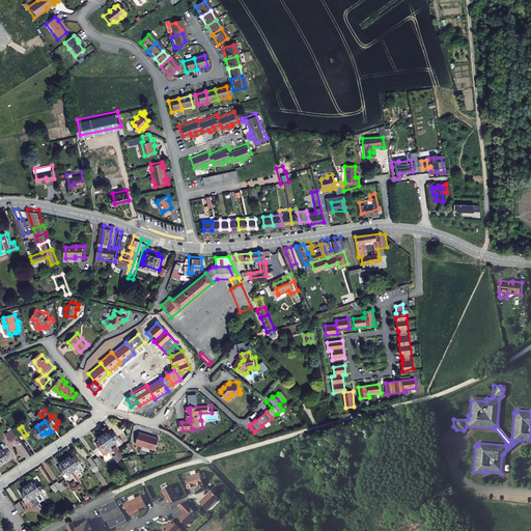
[(19,428),(11,434),(17,442),(24,437),(19,428)]
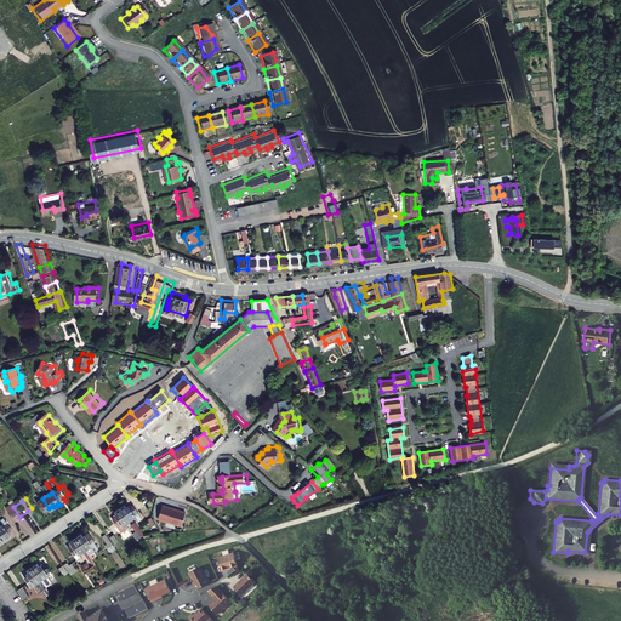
[(127,502),(124,505),(134,519),(141,514),(143,518),(147,516),(137,501),(132,505),(131,502),(129,505),(127,502)]
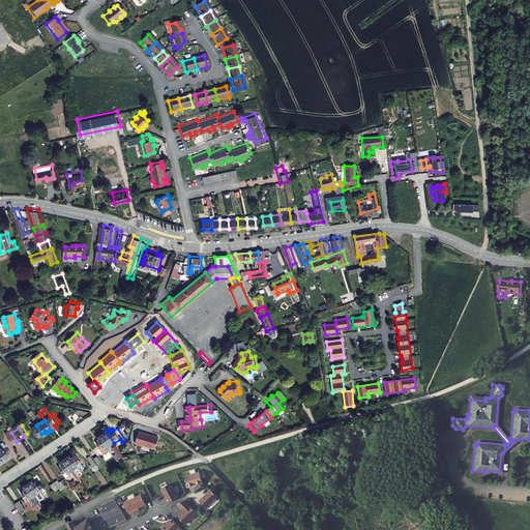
[(100,440),(108,450),(111,448),(109,446),(114,443),(106,431),(104,433),(105,434),(102,436),(104,437),(100,440)]
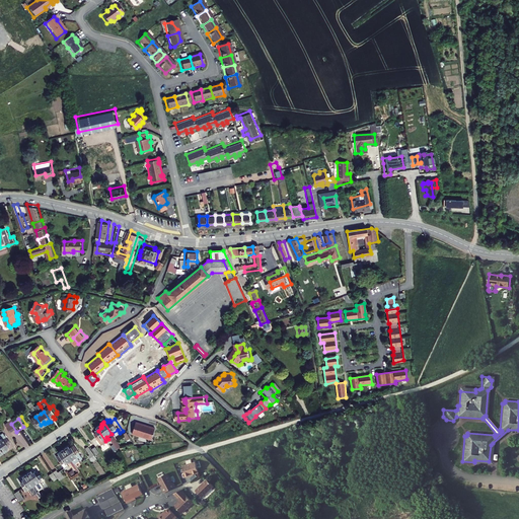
[(151,425),(142,422),(138,434),(157,440),(161,429),(153,426),(153,427),(150,426),(151,425)]
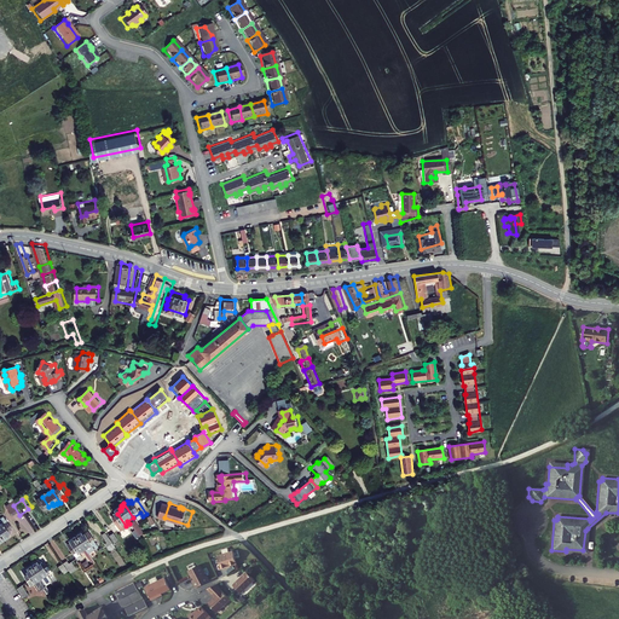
[(19,527),(10,513),(5,516),(7,521),(3,525),(11,537),(15,534),(13,533),(17,531),(16,528),(19,527)]
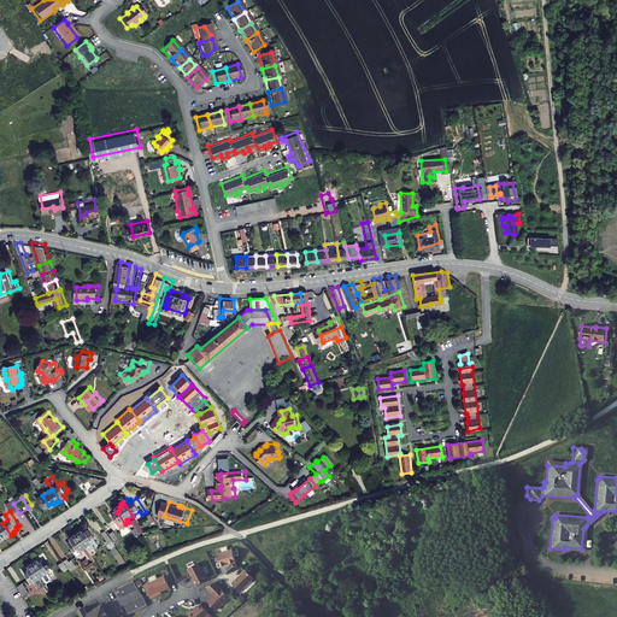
[(144,530),(148,528),(140,516),(135,518),(139,523),(142,529),(144,530)]
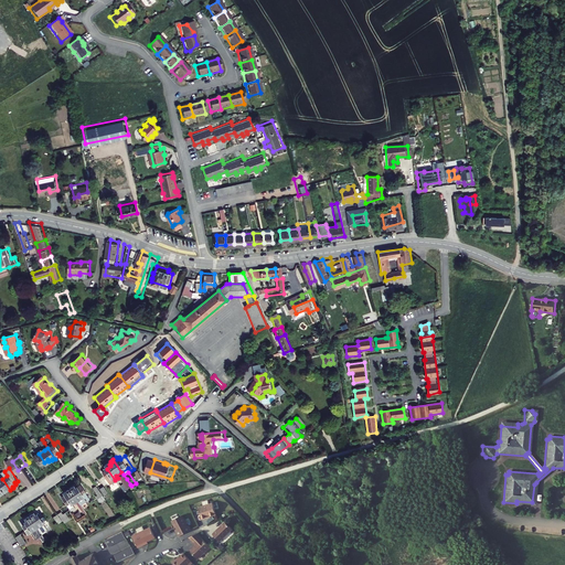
[(124,482),(128,488),(131,486),(130,484),(127,479),(124,475),(119,478),(123,482),(124,482)]
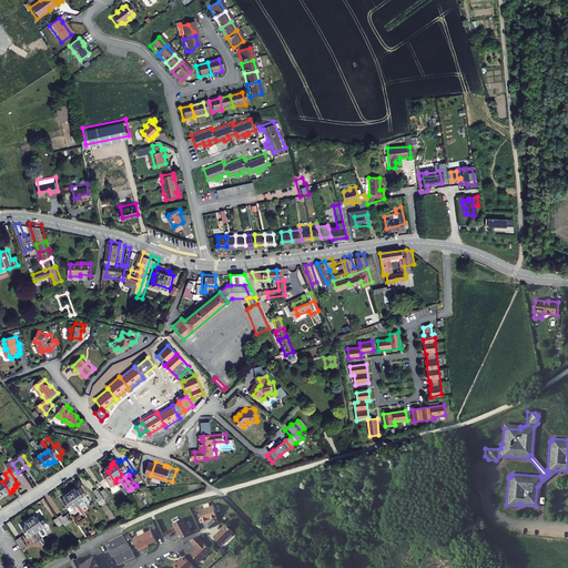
[(0,495),(2,494),(3,495),(7,493),(8,494),(10,493),(2,482),(0,483),(0,495)]
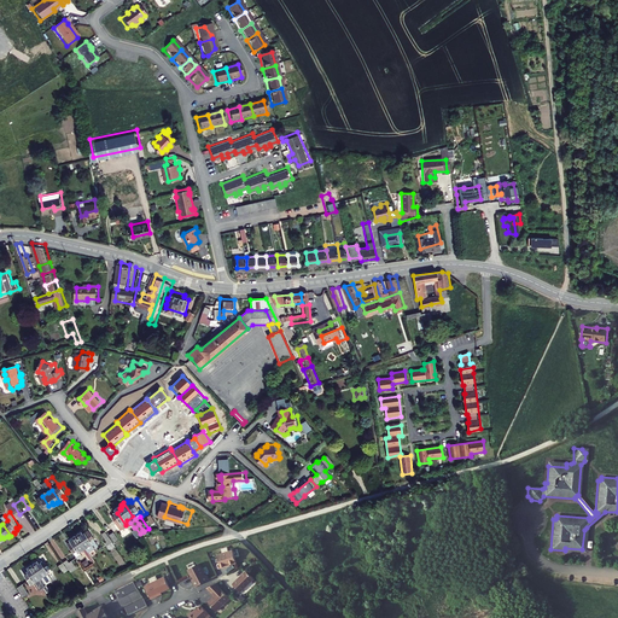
[(98,549),(106,543),(95,528),(91,531),(89,529),(87,531),(86,530),(83,531),(92,546),(94,548),(98,553),(99,552),(98,549)]
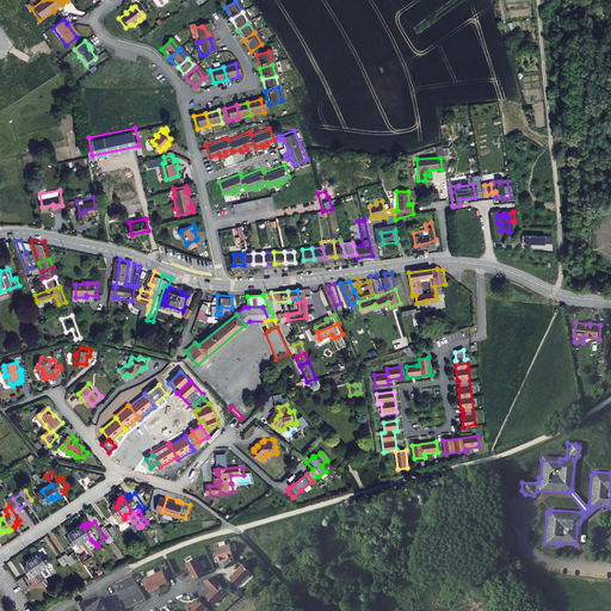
[(579,545),(580,522),(578,524),(575,543),(559,542),(559,544),(579,545)]
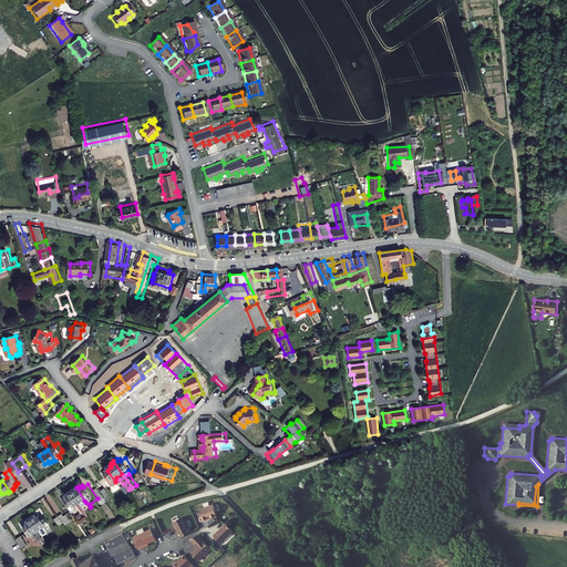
[(102,496),(104,498),(109,495),(102,486),(99,488),(104,495),(102,496)]
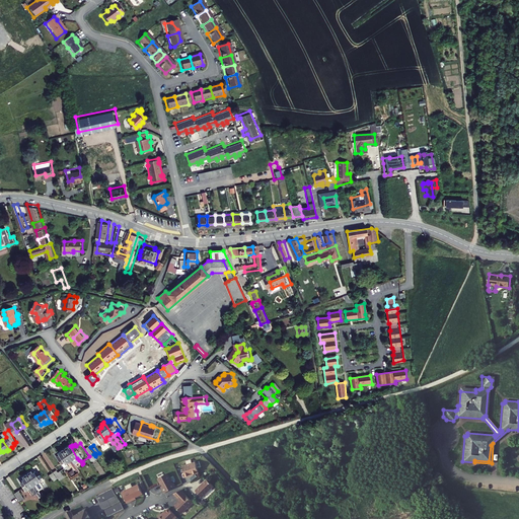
[(73,461),(77,458),(70,446),(67,449),(67,450),(63,453),(68,462),(72,459),(73,461)]
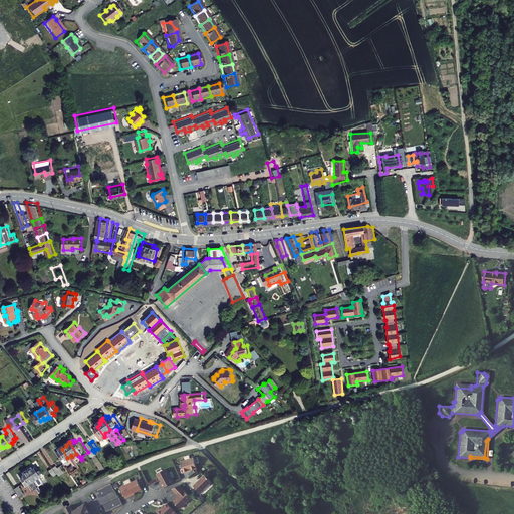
[(178,464),(182,475),(186,473),(195,470),(191,459),(178,464)]
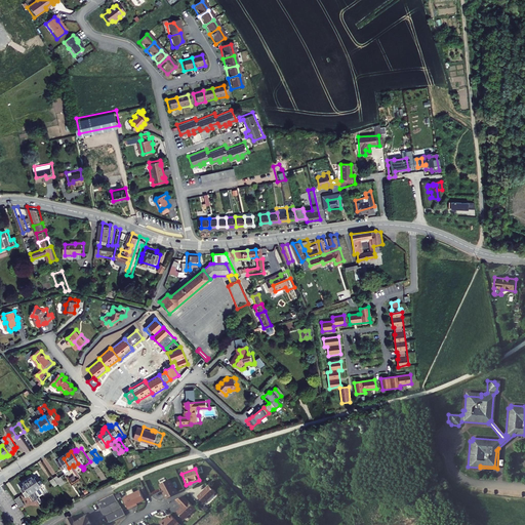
[(47,495),(51,492),(51,491),(52,490),(48,485),(50,484),(48,482),(50,481),(45,474),(41,477),(40,475),(38,477),(37,476),(35,477),(47,495)]
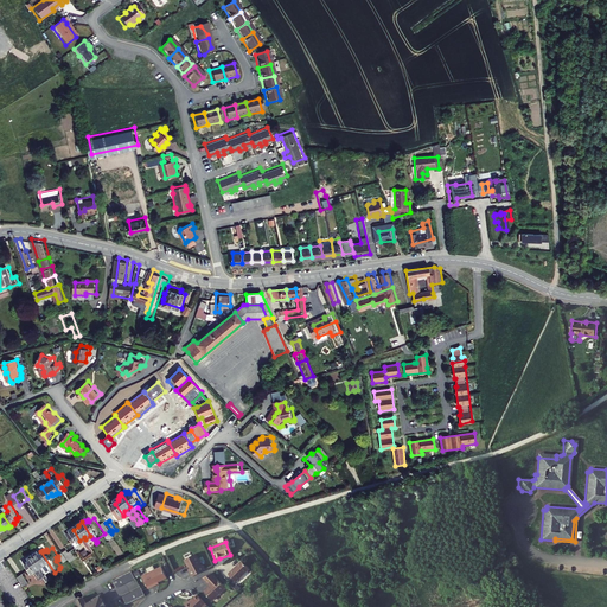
[(75,548),(71,550),(76,557),(82,554),(80,549),(77,550),(75,548)]
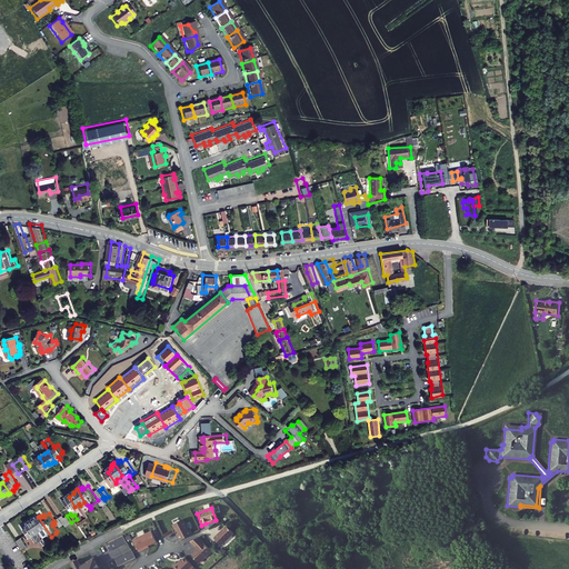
[(62,519),(67,526),(71,522),(67,516),(62,519)]
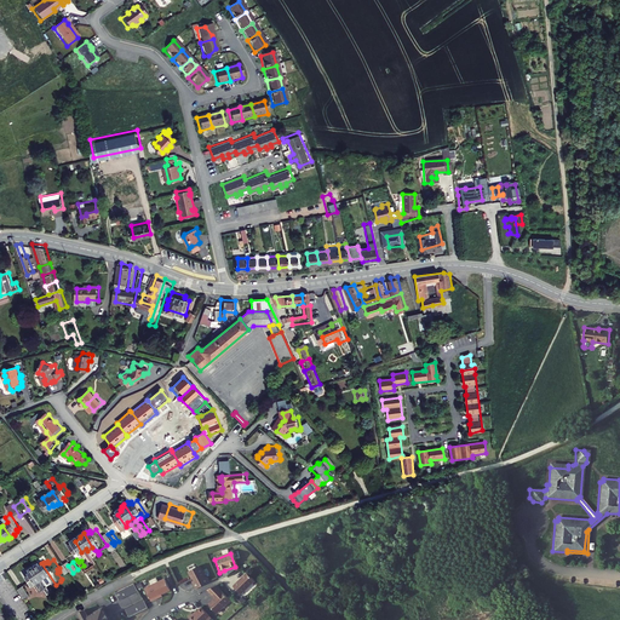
[(52,587),(57,593),(59,591),(58,589),(56,585),(41,563),(38,567),(39,568),(36,569),(38,570),(33,574),(40,584),(45,581),(50,589),(52,587)]
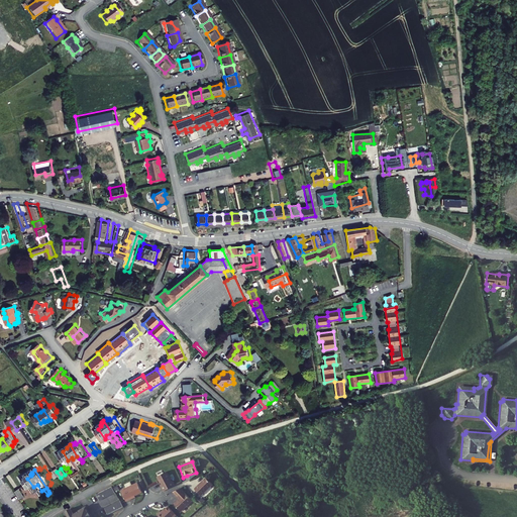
[(167,472),(157,477),(160,482),(161,483),(162,485),(161,486),(164,492),(175,485),(173,481),(172,482),(167,472)]
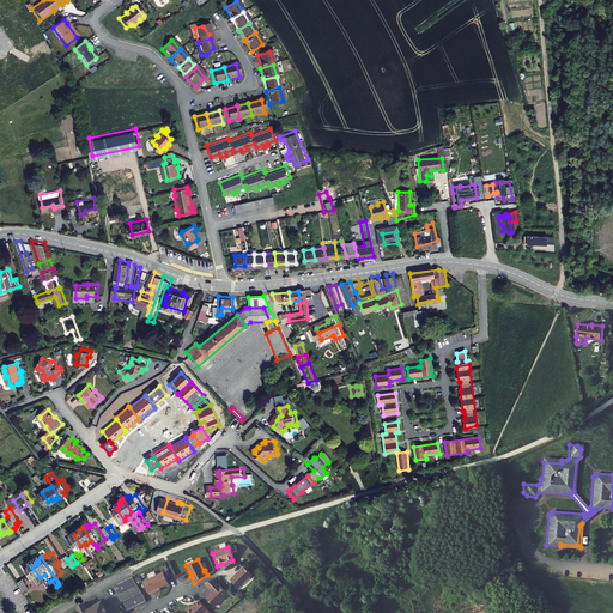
[(242,568),(229,582),(236,589),(249,576),(242,568)]
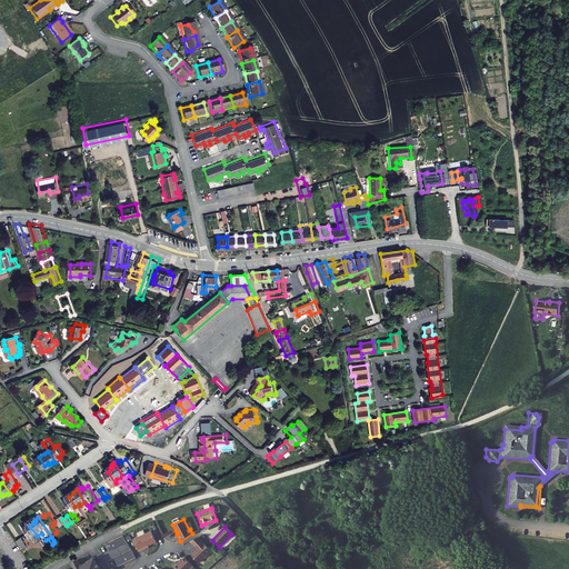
[(151,532),(133,541),(139,552),(143,550),(143,549),(157,542),(151,532)]
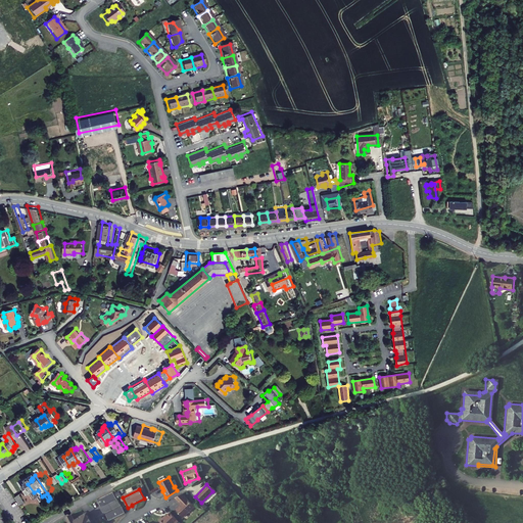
[(21,496),(28,505),(32,502),(26,493),(21,496)]
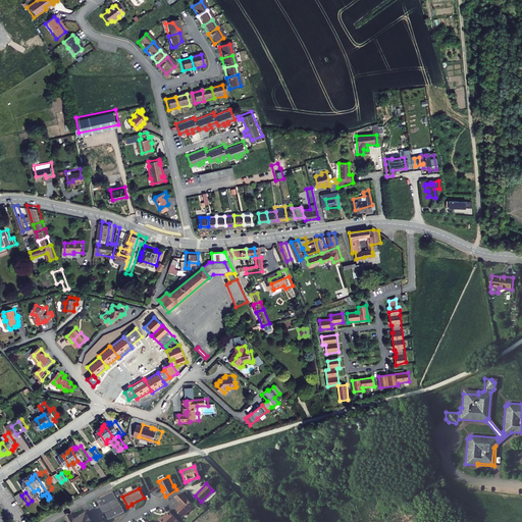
[(97,501),(101,507),(116,499),(113,492),(97,501)]
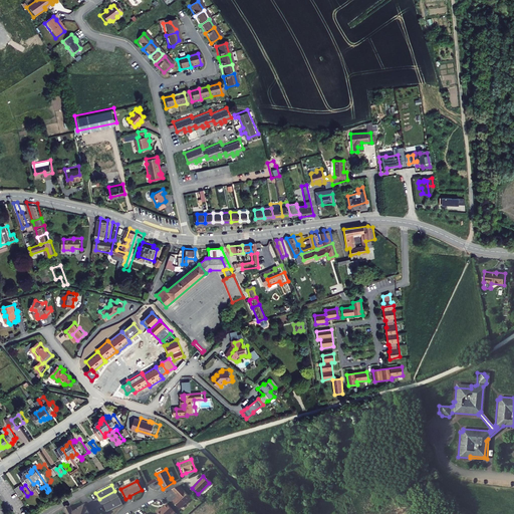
[(180,485),(173,489),(179,495),(173,501),(181,508),(192,497),(180,485)]
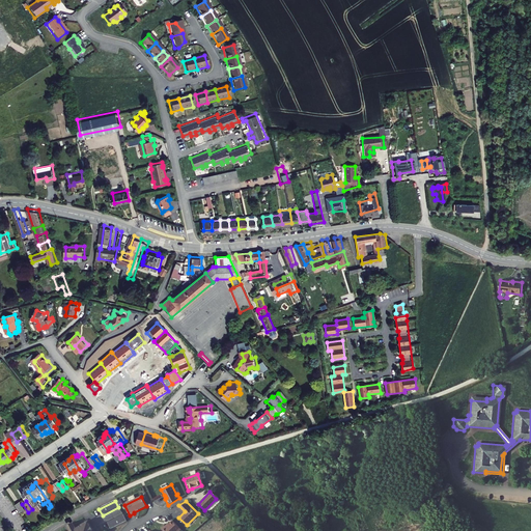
[(15,504),(19,513),(23,511),(20,502),(15,504)]
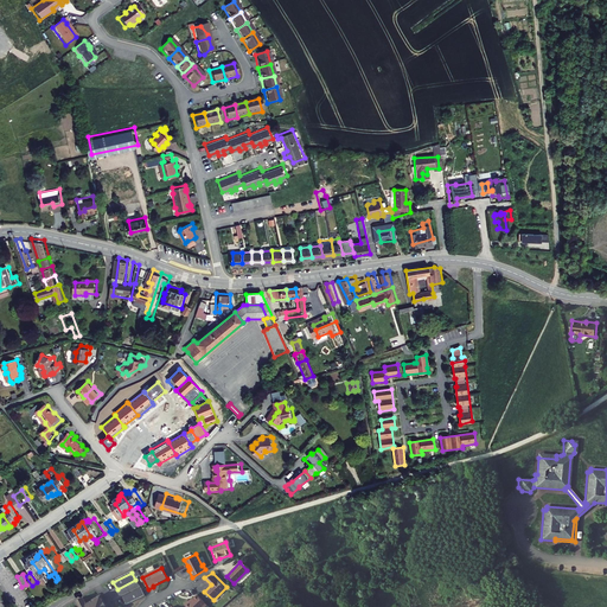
[(122,596),(127,605),(145,596),(141,589),(122,596)]
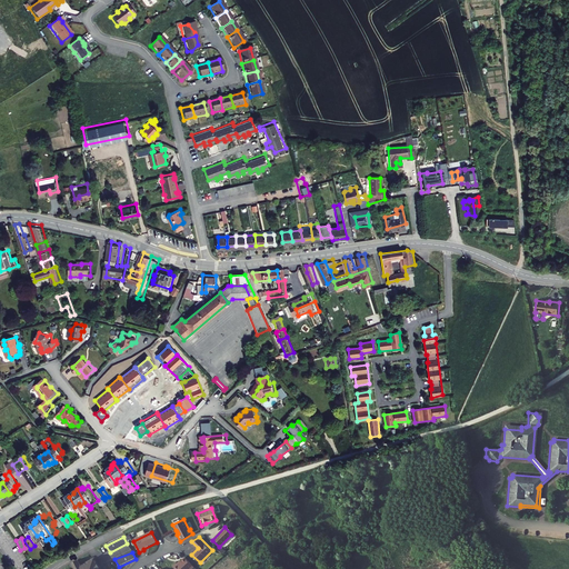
[(75,568),(101,568),(93,557),(81,565),(78,560),(72,563),(76,568),(75,568)]
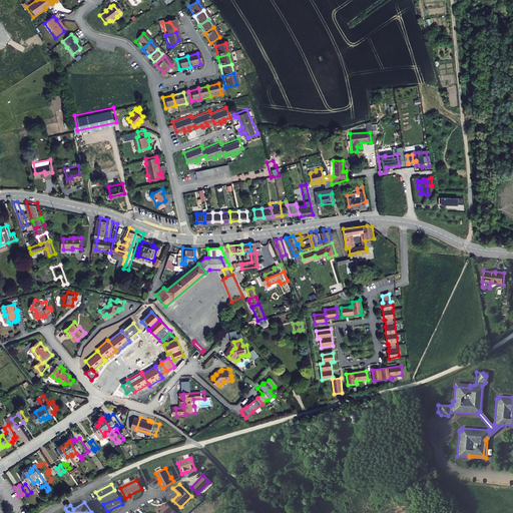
[(172,512),(175,511),(167,503),(160,509),(159,508),(156,511),(157,512),(172,512)]
